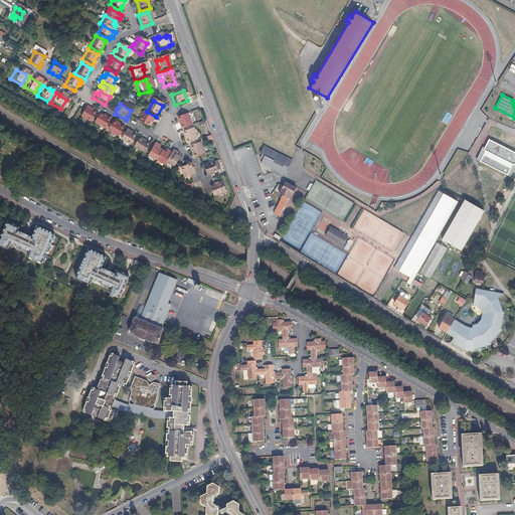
[(87,109),(82,107),(76,118),(87,124),(91,116),(92,114),(87,110),(87,109)]
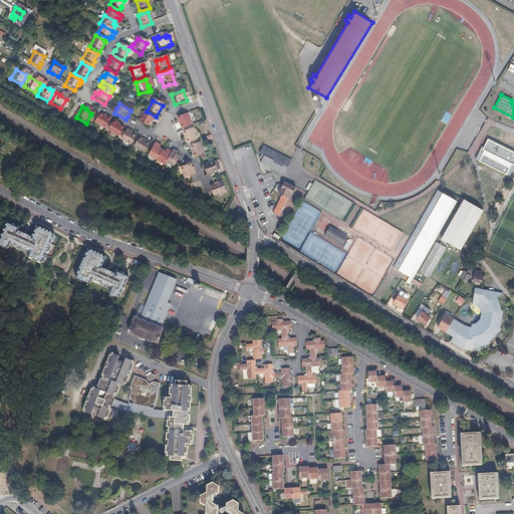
[(155,119),(144,113),(139,122),(148,129),(151,122),(152,123),(155,119)]
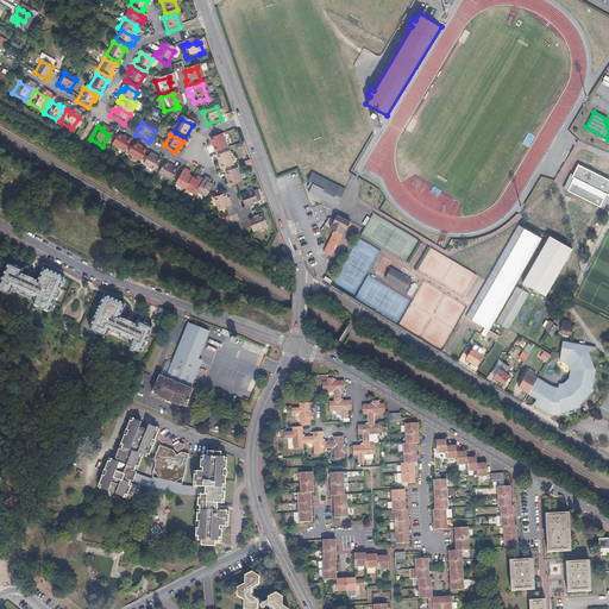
[(112,136),(111,139),(106,148),(118,155),(123,146),(125,143),(112,136)]
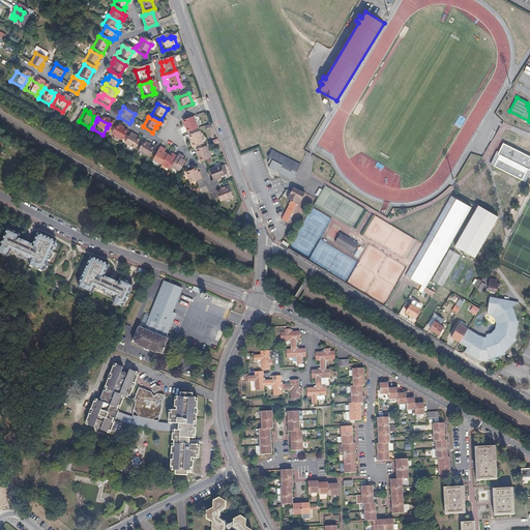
[(188,119),(178,123),(183,136),(193,131),(188,119)]
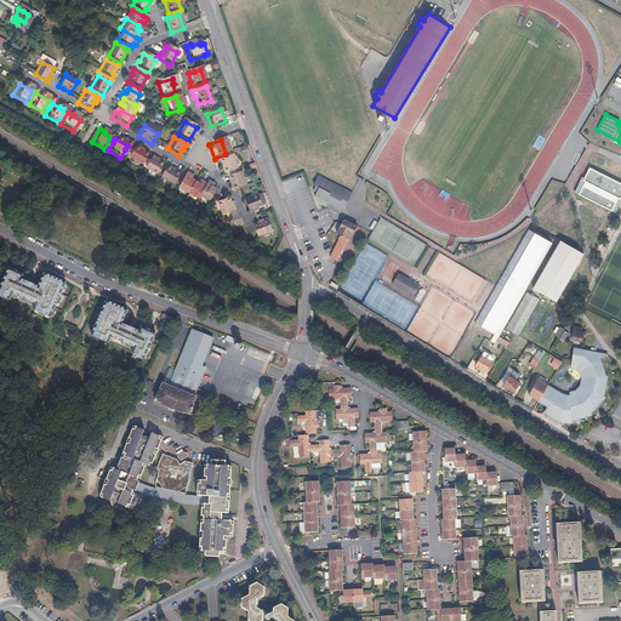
[(131,148),(129,152),(124,159),(137,167),(142,159),(143,155),(131,148)]
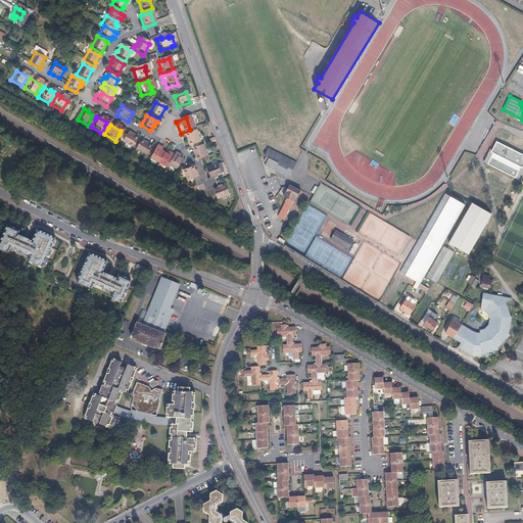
[(125,133),(123,136),(119,143),(129,149),(133,141),(134,139),(129,136),(129,135),(125,133)]
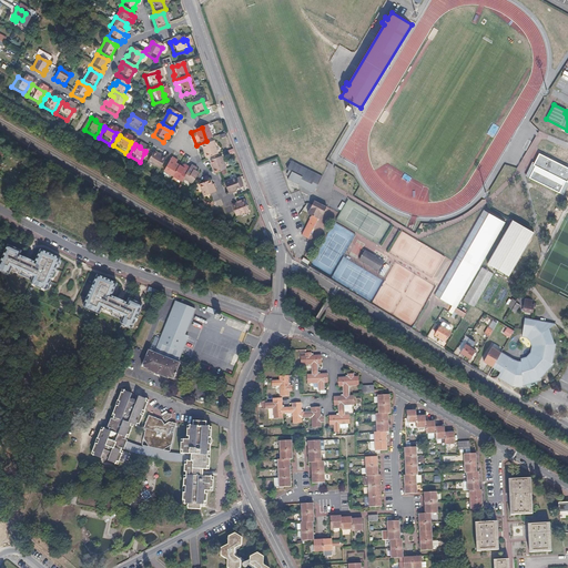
[(208,144),(198,148),(202,161),(204,161),(213,158),(208,144)]
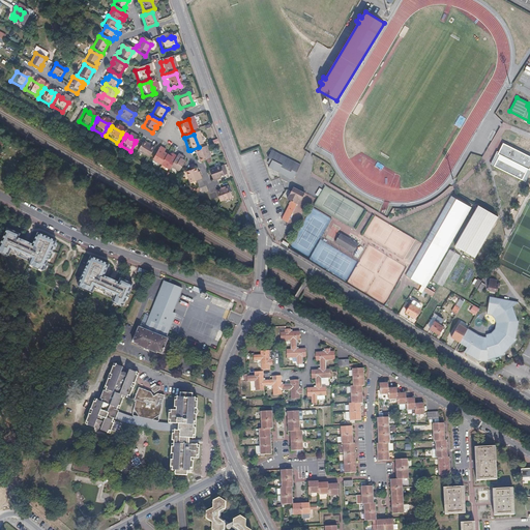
[(139,143),(138,145),(133,152),(143,158),(148,148),(139,143)]
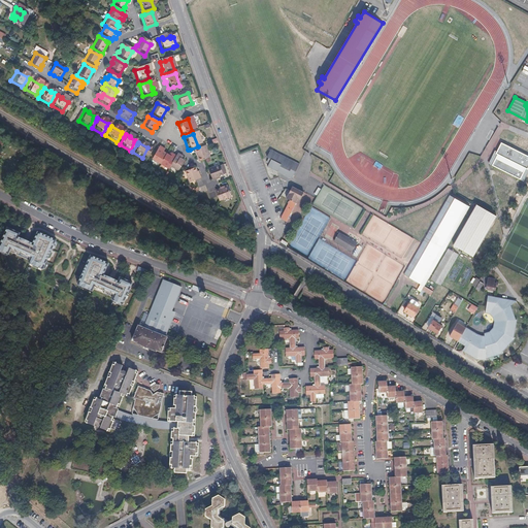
[(155,147),(154,152),(147,161),(157,166),(162,156),(159,154),(160,151),(155,147)]
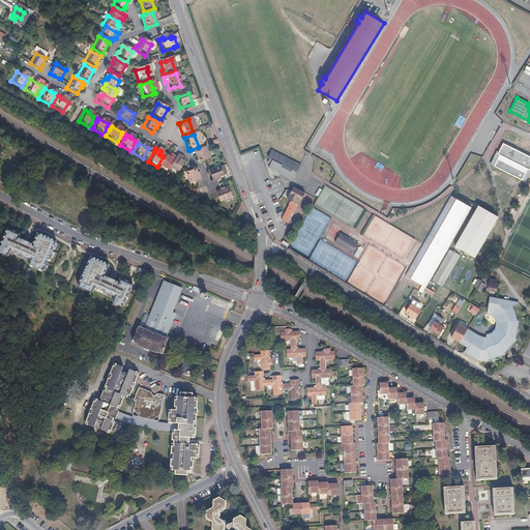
[(202,149),(192,153),(196,166),(202,164),(207,162),(202,149)]
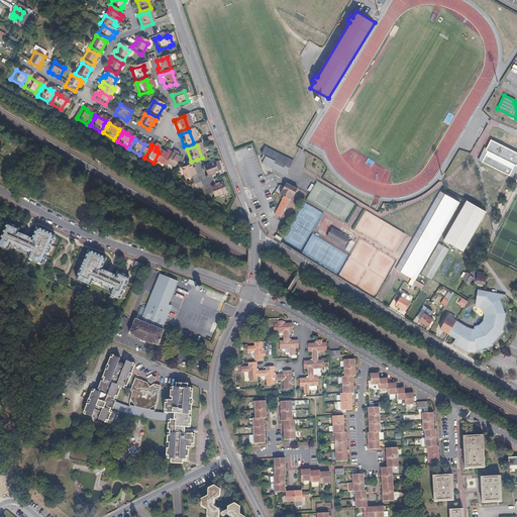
[(502,160),(492,154),(487,164),(507,175),(516,154),(516,148),(510,145),(502,160)]
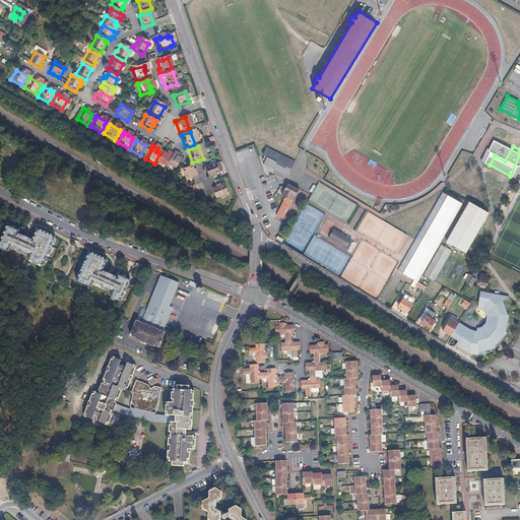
[(267,156),(264,161),(263,165),(286,176),(295,161),(265,147),(262,154),(264,155),(267,156)]
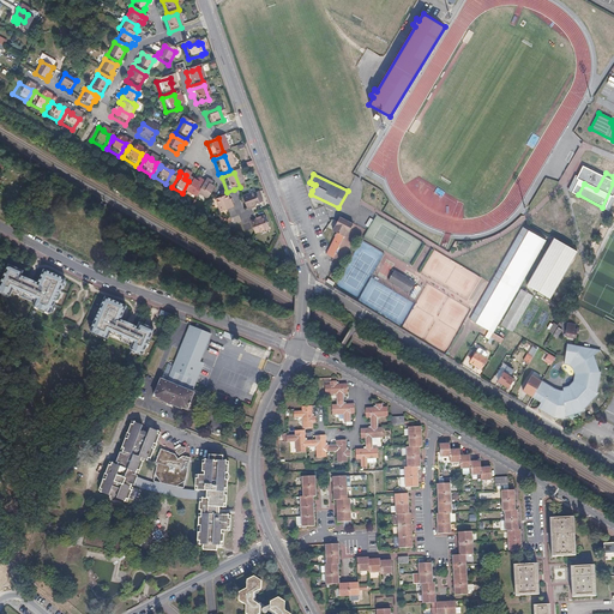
[(192,184),(188,181),(182,193),(192,199),(194,196),(200,184),(194,180),(192,184)]
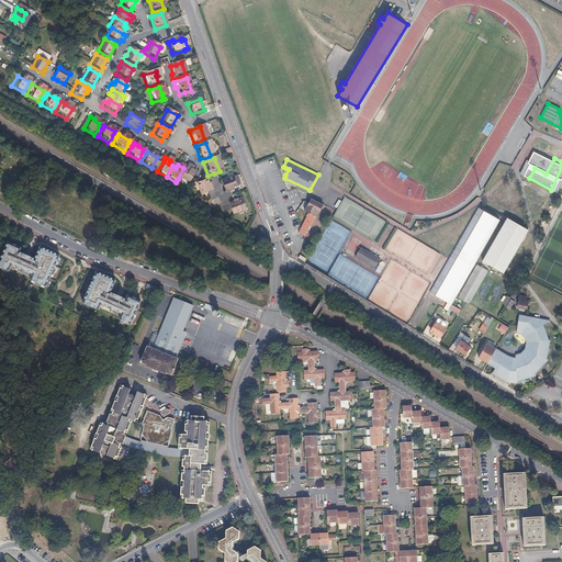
[(186,166),(183,168),(178,179),(187,184),(188,181),(193,172),(190,171),(191,168),(186,166)]
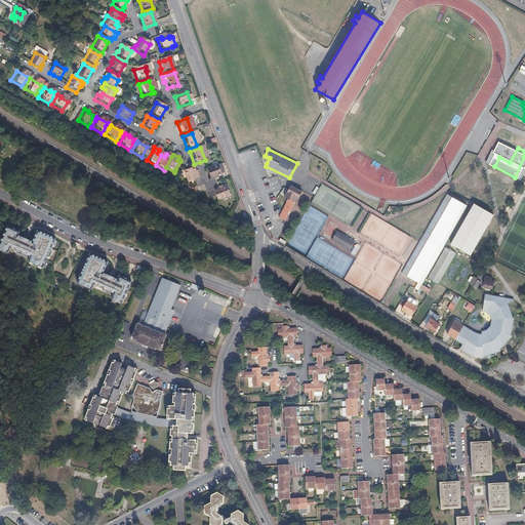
[(214,167),(204,171),(207,182),(211,180),(212,180),(212,178),(218,176),(214,167)]
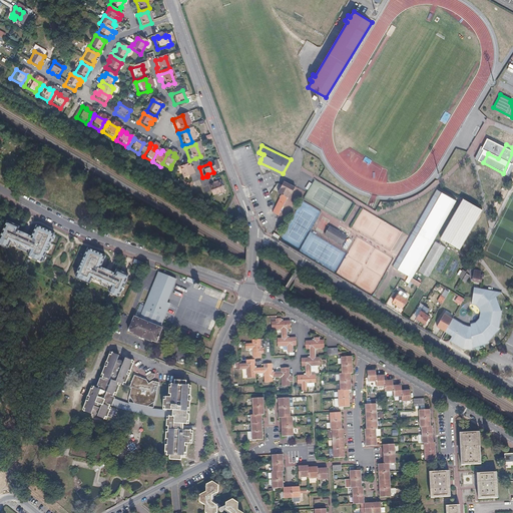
[(186,165),(176,168),(180,180),(185,178),(191,176),(190,171),(188,171),(186,165)]
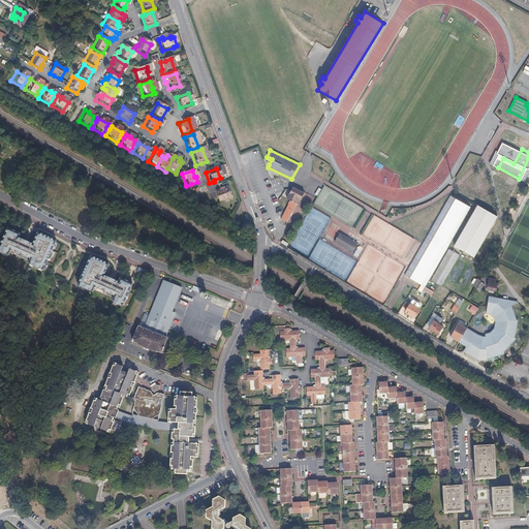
[(304,193),(292,187),(287,198),(290,200),(284,213),(281,218),(287,221),(297,204),(299,198),(301,199),(304,193)]
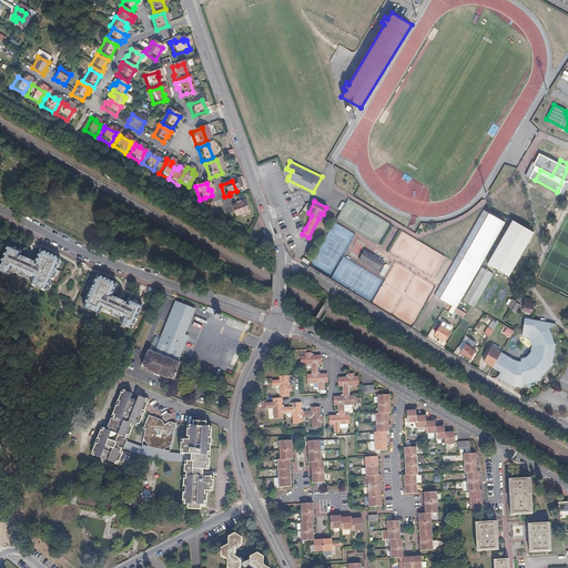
[(233,208),(229,210),(233,220),(237,219),(239,222),(247,220),(241,204),(233,208)]
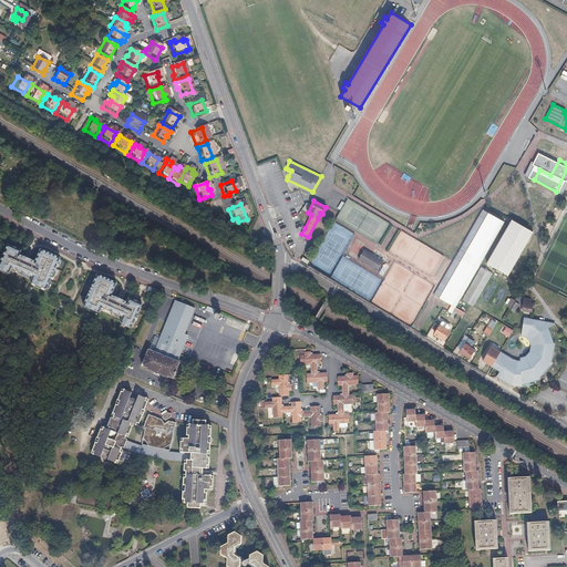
[(509,220),(487,266),(511,277),(532,230),(509,220)]
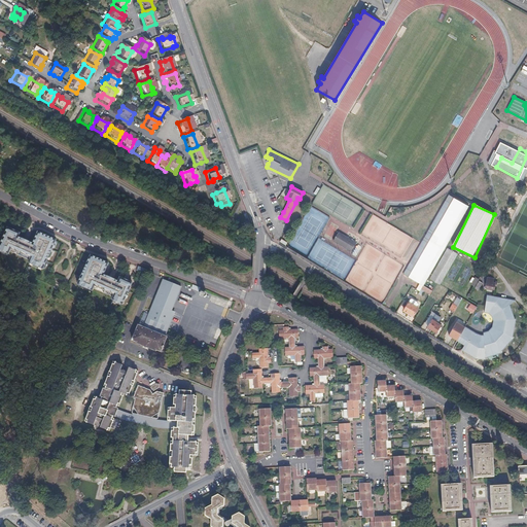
[(232,211),(233,212),(234,215),(236,215),(237,218),(241,216),(237,207),(233,208),(234,210),(232,211)]
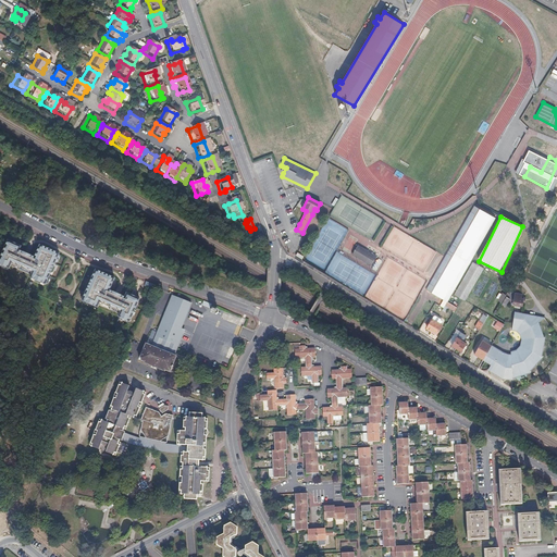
[(24,249),(9,243),(0,260),(0,267),(12,272),(14,264),(35,274),(34,281),(49,286),(62,256),(44,247),(37,260),(22,254),(24,249)]
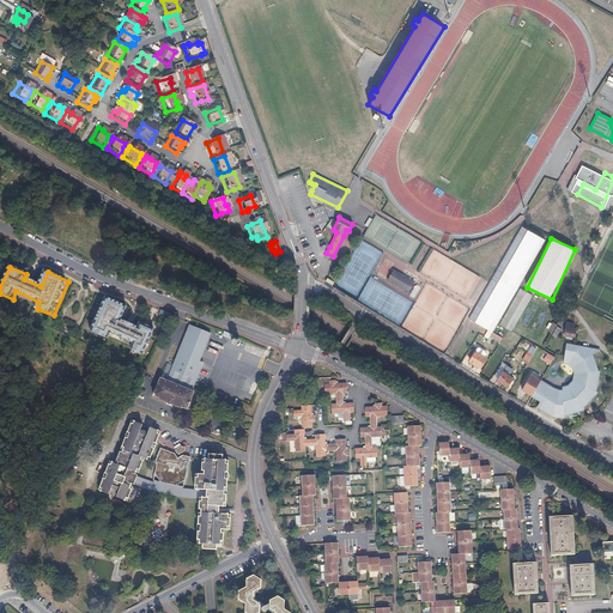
[(390,275),(405,284),(401,289),(408,293),(414,283),(400,274),(401,273),(399,272),(399,273),(394,269),(390,275)]
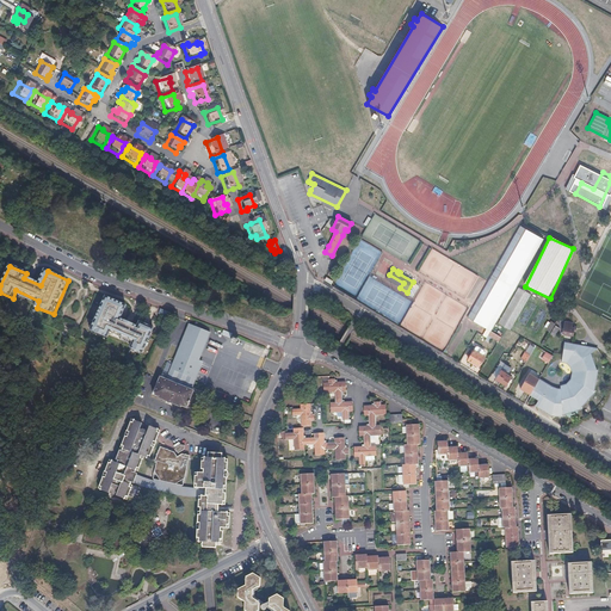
[(389,275),(387,279),(400,288),(403,283),(389,275)]
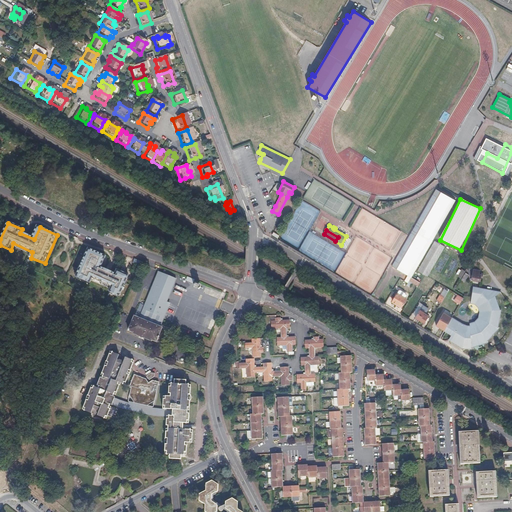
[(428,277),(444,246),(434,241),(417,272),(428,277)]
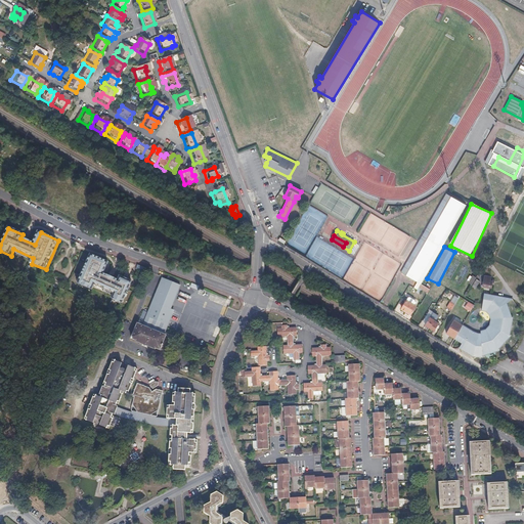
[(110,263),(93,255),(79,285),(94,292),(97,285),(115,295),(114,301),(124,305),(133,284),(121,278),(119,282),(105,276),(110,263)]
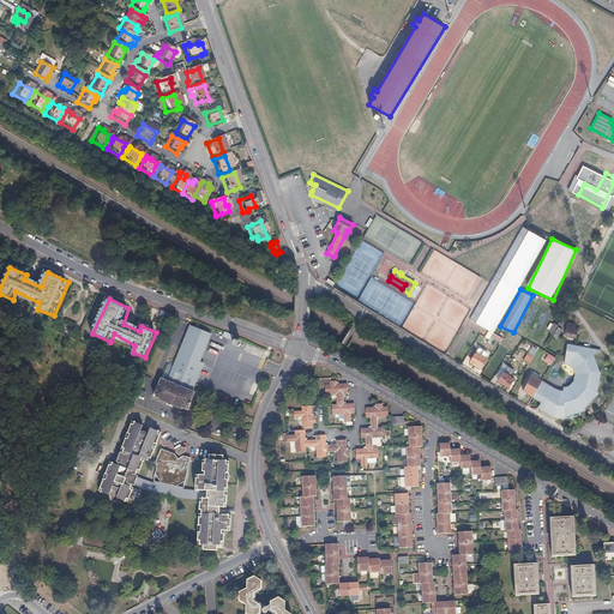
[(531,302),(519,323),(528,327),(539,307),(531,302)]
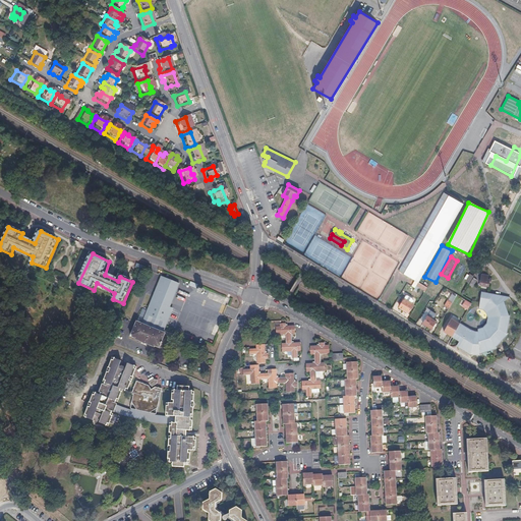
[(461,263),(451,279),(457,283),(467,267),(461,263)]
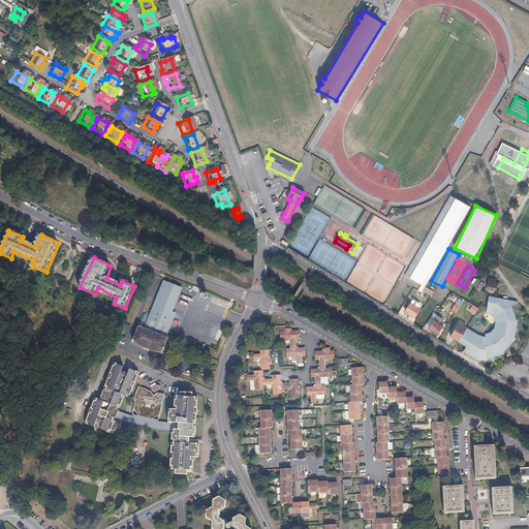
[(496,280),(489,279),(487,289),(496,291),(497,288),(498,288),(499,285),(495,284),(496,283),(496,280)]
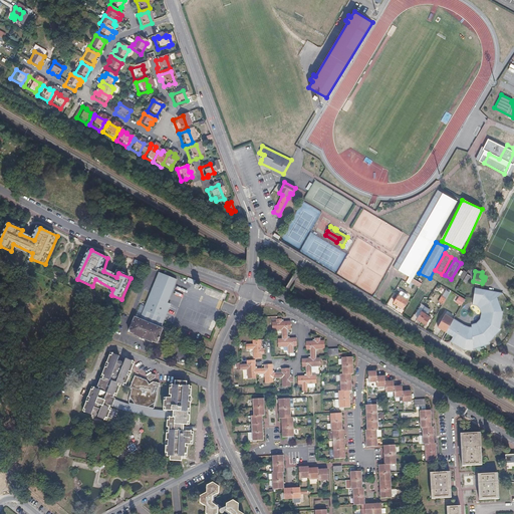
[(162,328),(160,327),(164,318),(170,303),(167,302),(176,279),(160,272),(140,318),(135,316),(129,330),(140,335),(140,336),(145,338),(145,337),(156,342),(162,328)]
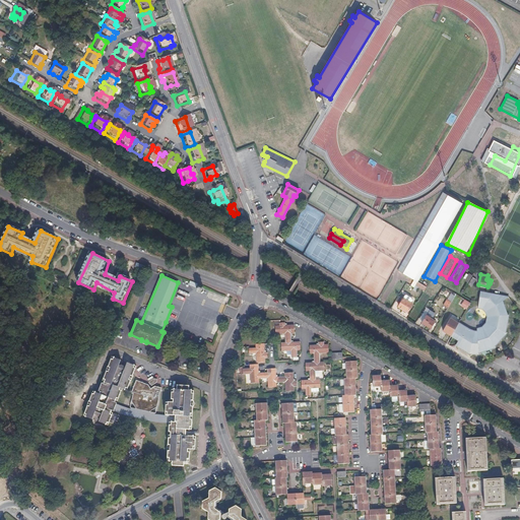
[(457,342),(455,345),(468,354),(469,351),(471,351),(471,353),(477,356),(476,354),(494,349),(493,348),(505,335),(504,334),(507,317),(506,317),(501,303),(507,299),(478,294),(476,310),(480,311),(483,314),(484,325),(480,329),(475,330),(475,333),(472,333),(468,331),(457,325),(450,337),(450,338),(457,342)]
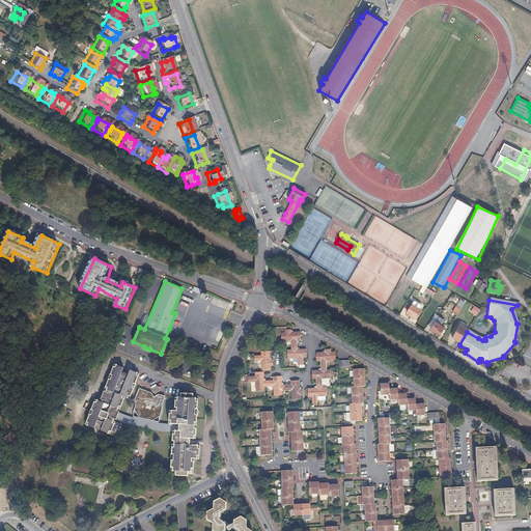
[(417,311),(410,307),(406,315),(415,322),(420,313),(418,312),(417,311)]
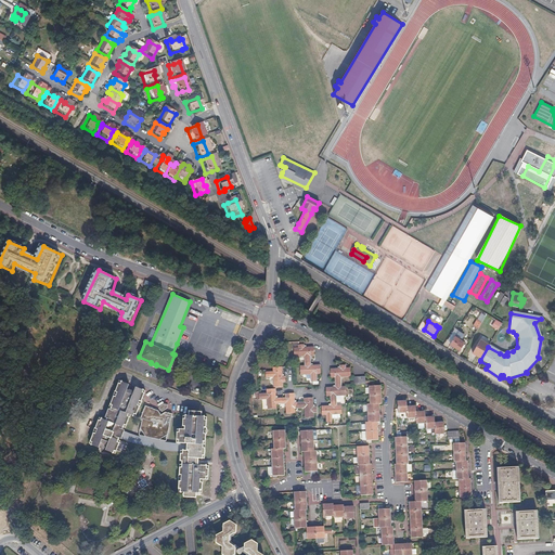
[(449,346),(459,352),(463,345),(453,338),(449,346)]
